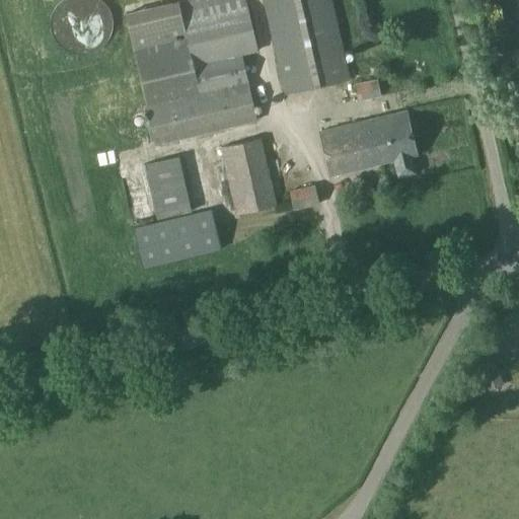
[(154,144),(256,120),(247,82),(241,56),(257,51),(246,5),(245,0),(180,0),(126,13),(154,144)]
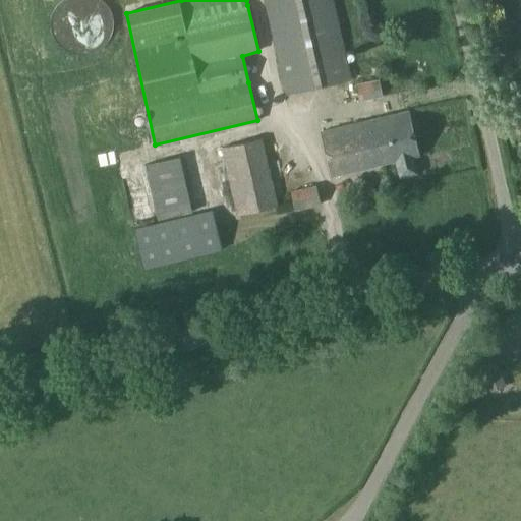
[(263,0),(285,96),(351,79),(332,0),(263,0)]
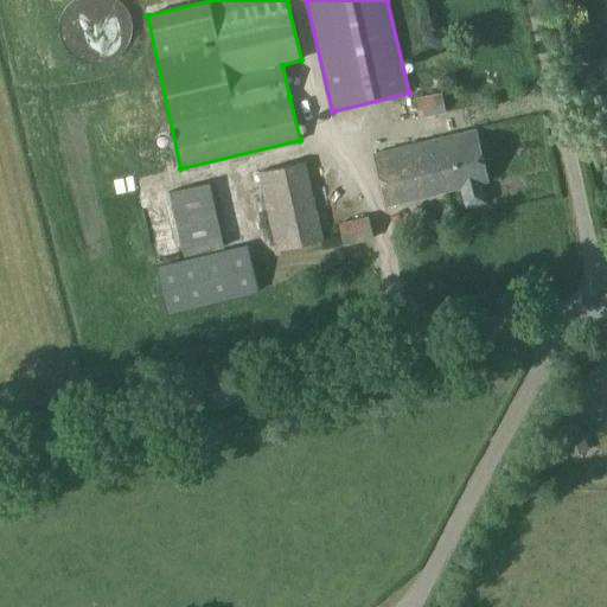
[(417,116),(445,112),(441,94),(414,98),(417,116)]
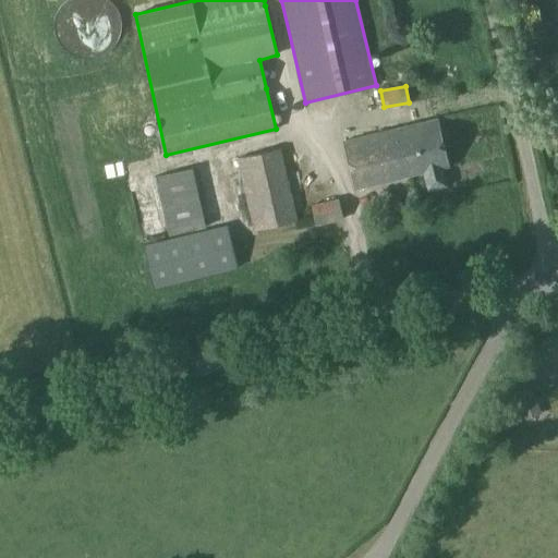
[(441,168),(447,167),(436,120),(343,142),(354,189),(423,172),(427,190),(445,185),(441,168)]
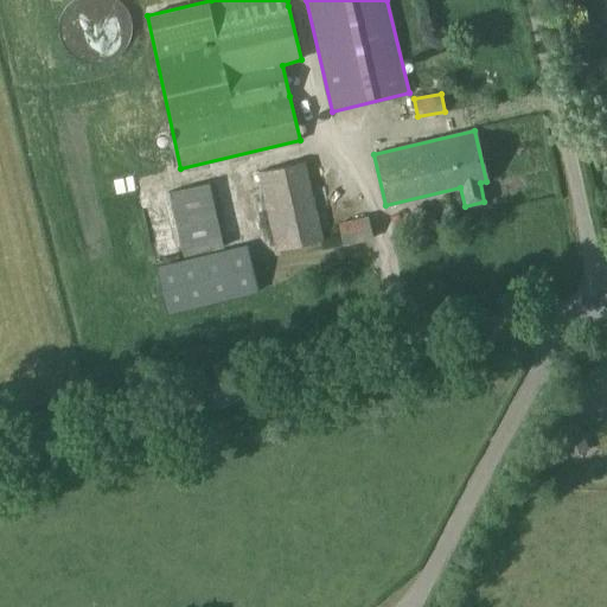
[(275,251),(323,241),(305,161),(257,171),(275,251)]
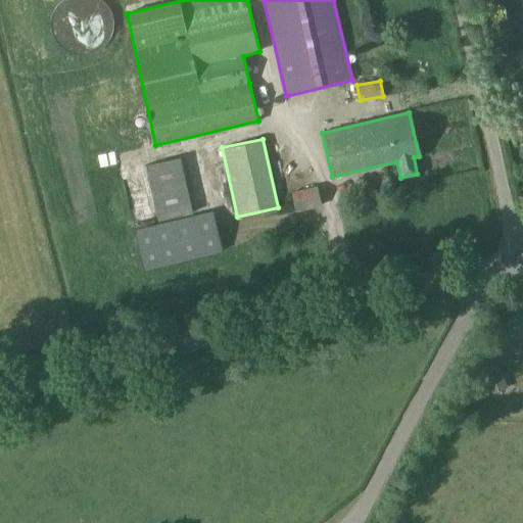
[(295,210),(321,205),(317,186),(291,192),(295,210)]
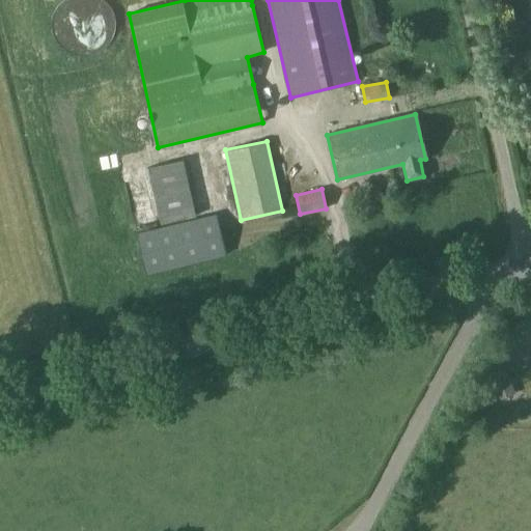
[(145,274),(226,254),(217,214),(136,233),(145,274)]
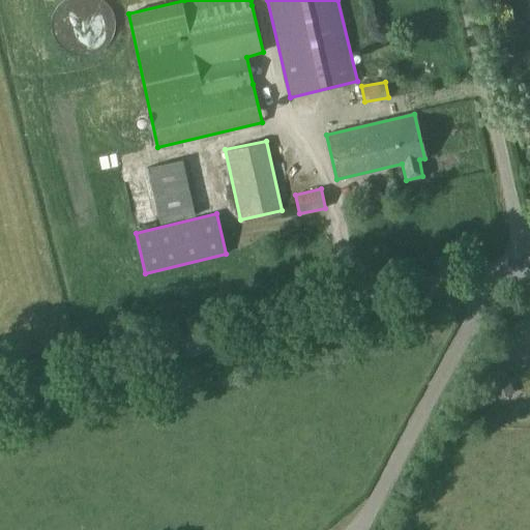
[(500,353),(482,360),(497,400),(514,393),(500,353)]
